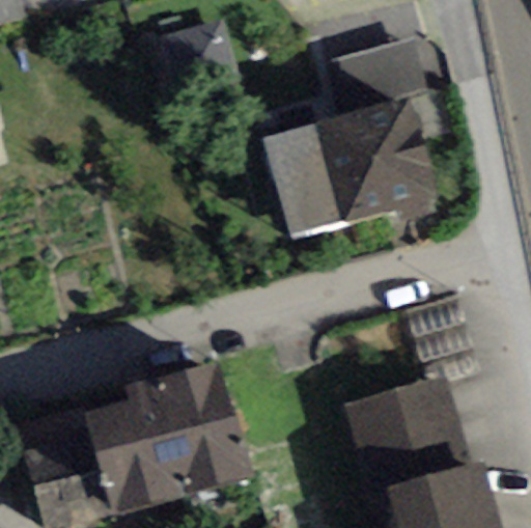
[(0,0),(0,19),(28,14),(24,0),(0,0)]
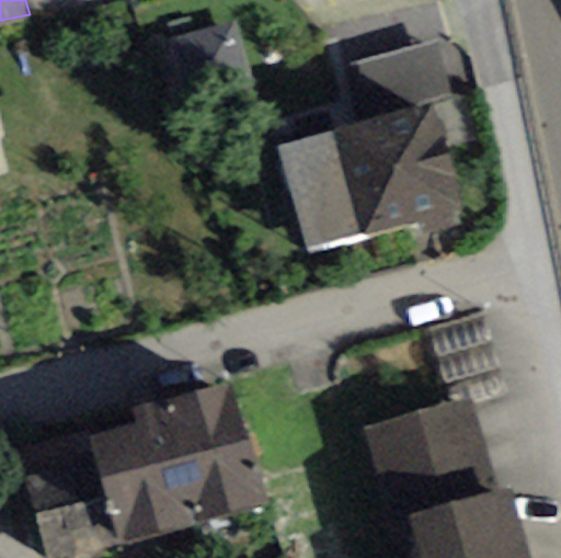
[(251,84),(235,19),(172,35),(189,100),(251,84)]
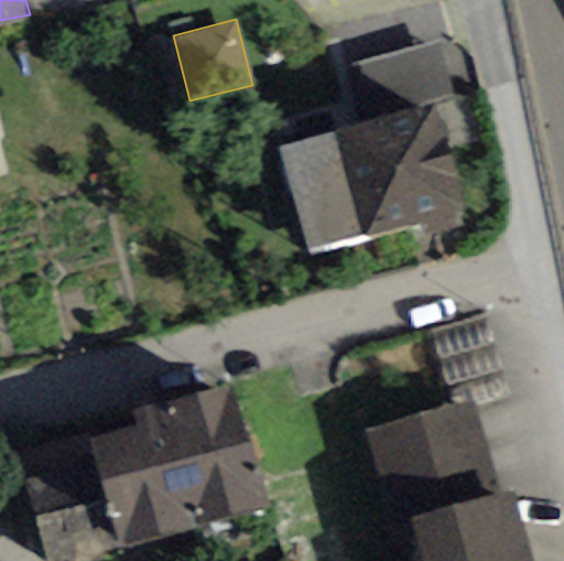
[(440,39),(354,61),(368,119),(435,101),(454,97),(440,39)]
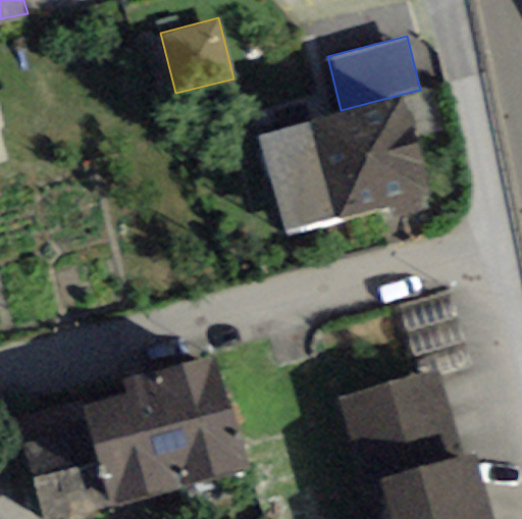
[(341,110),(258,134),(283,227),(387,199),(393,220),(434,209),(403,94),(341,110)]
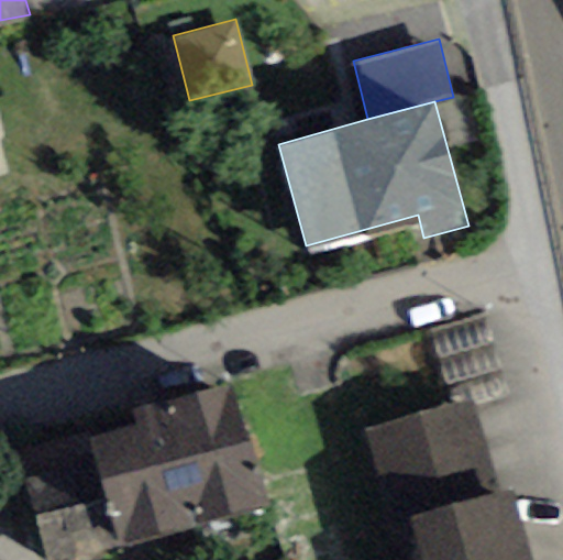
[(473,396),(475,403),(512,392),(487,310),(426,329),(449,404),(473,396)]
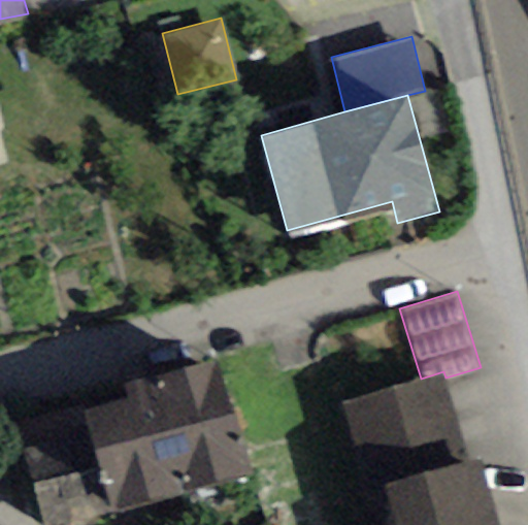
[(74,524),(249,474),(215,359),(125,386),(128,396),(19,428),(46,524),(74,524)]
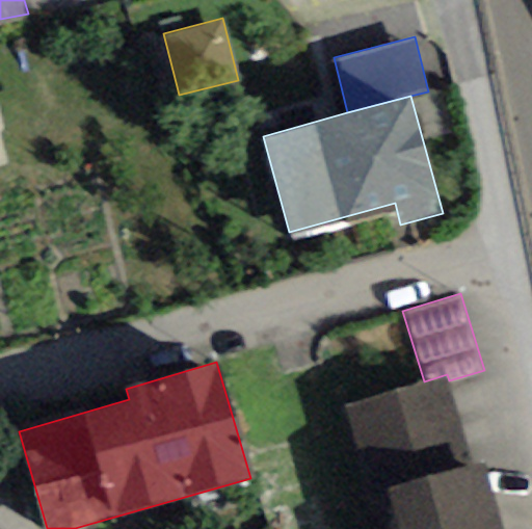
[(389,487),(473,465),(449,380),(447,374),(424,381),(344,403),(369,494),(389,487)]
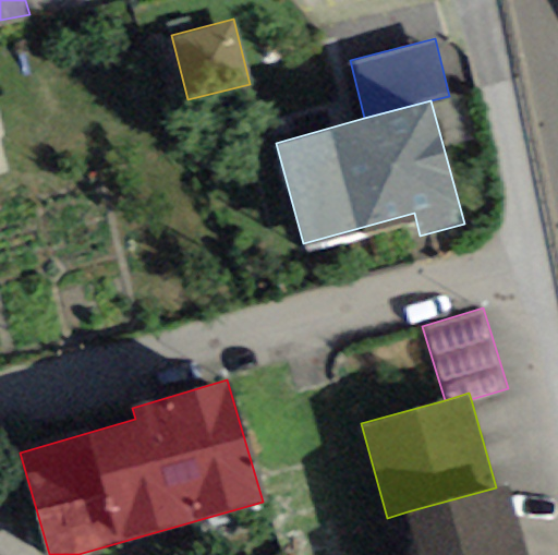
[(526,554),(506,484),(496,487),(408,511),(420,554),(526,554)]
